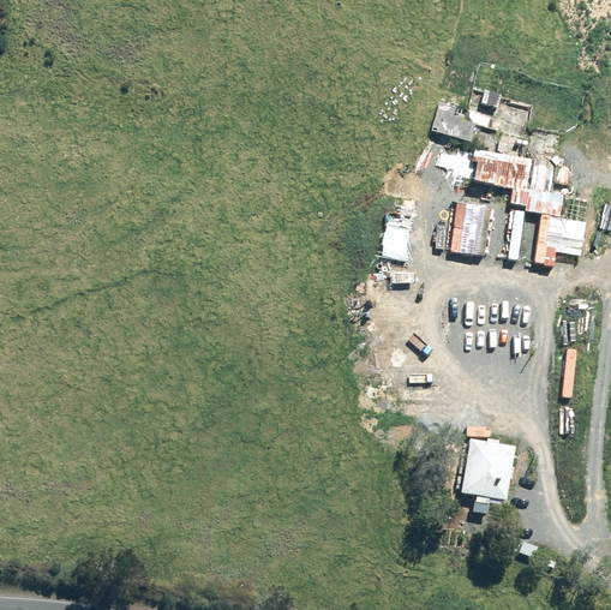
[(466,107),(439,101),(433,130),(471,138),(474,121),(463,119),(466,107)]
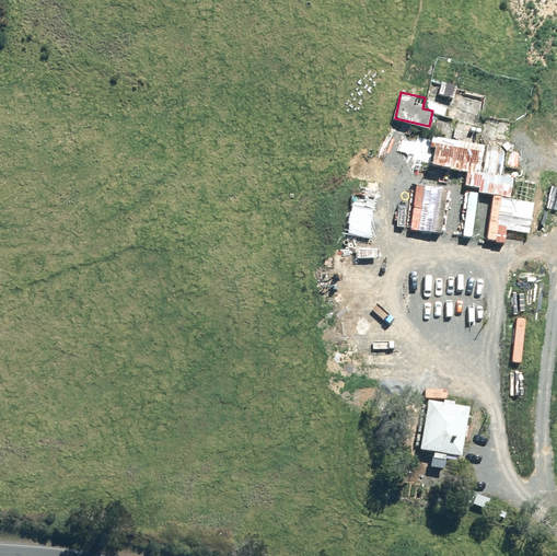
[(483,142),(433,137),(430,165),(480,171),(483,142)]
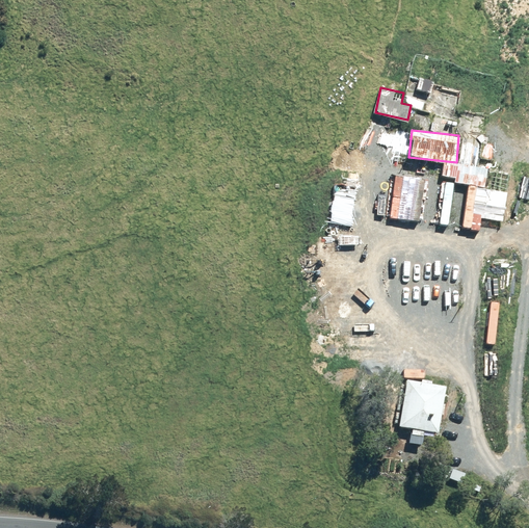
[(454,187),(485,187),(486,164),(454,163),(454,187)]
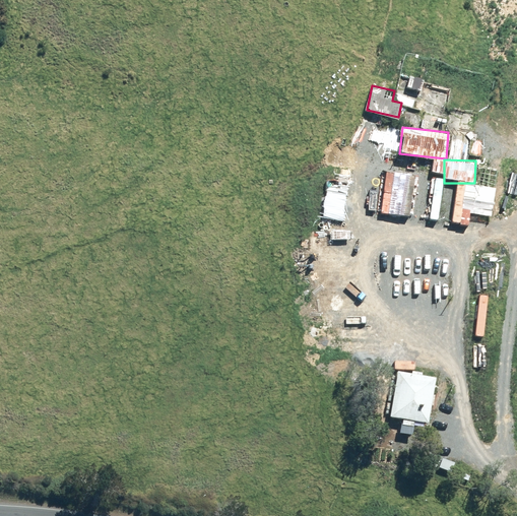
[(491,322),(473,321),(472,336),(490,337),(491,322)]
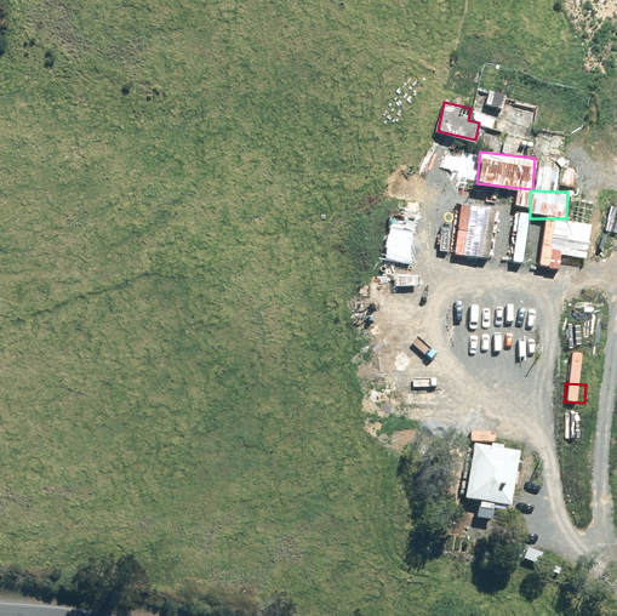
[(510,505),(518,450),(473,445),(466,500),(478,500),(476,508),(493,509),(495,502),(510,505)]
